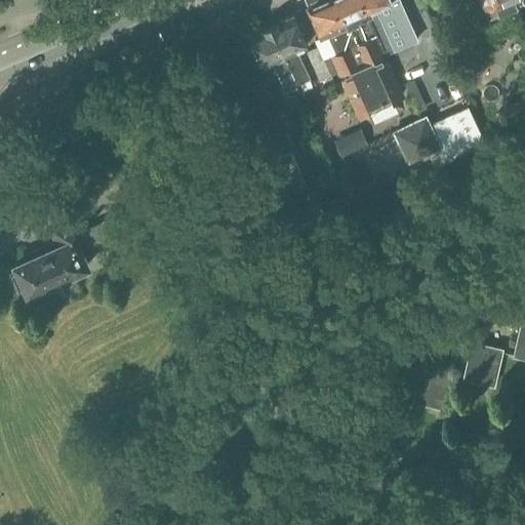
[(322,0),(308,6),(321,36),(316,39),(319,44),(332,74),(338,71),(340,75),(345,74),(362,114),(386,104),(400,97),(381,55),(418,39),(400,0),(322,0)]
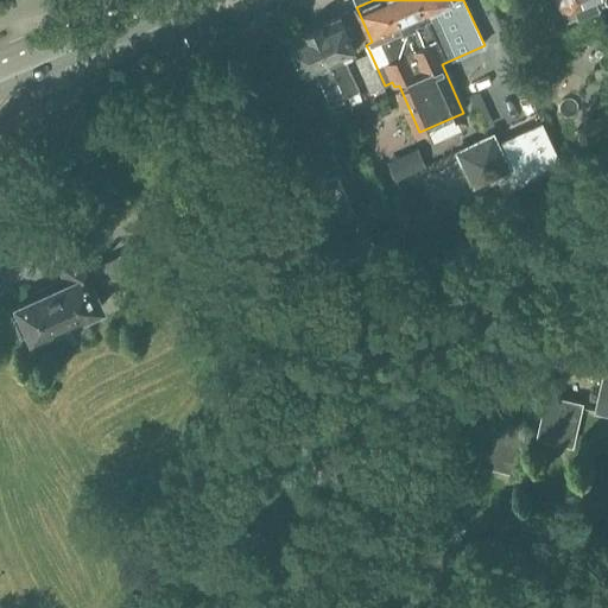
[(556,0),(567,21),(577,17),(578,18),(600,10),(599,7),(595,0),(556,0)]
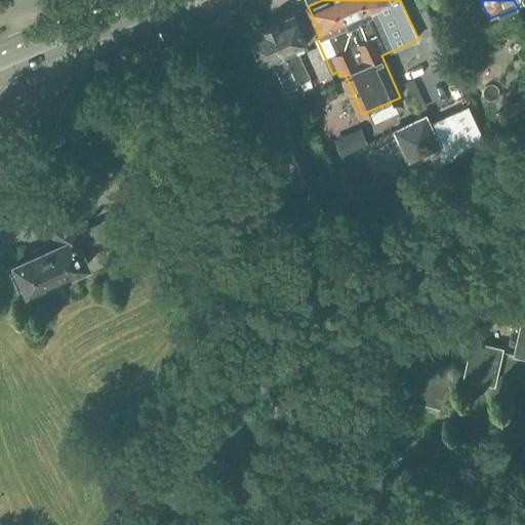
[(271,23),(297,84),(311,78),(297,49),(308,45),(293,13),(271,23)]
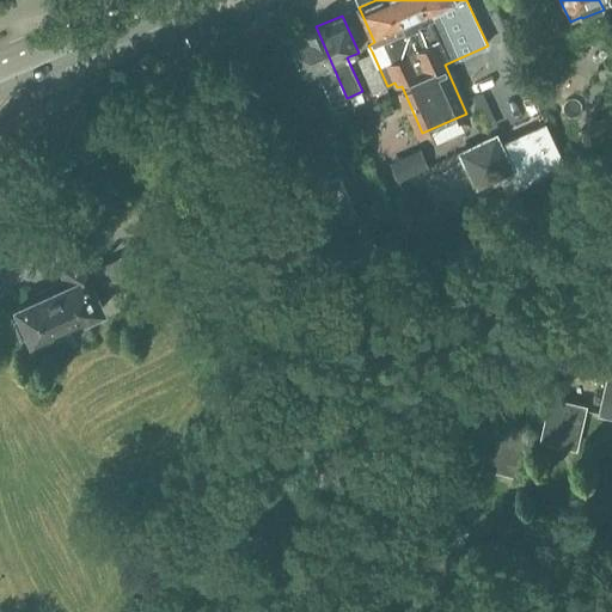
[(347,98),(316,26),(289,37),(306,75),(318,71),(334,106),(348,101),(347,98)]
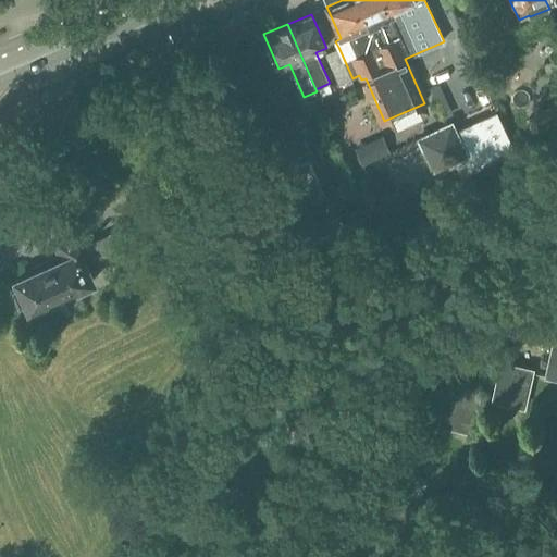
[(338,47),(325,53),(339,85),(353,78),(338,47)]
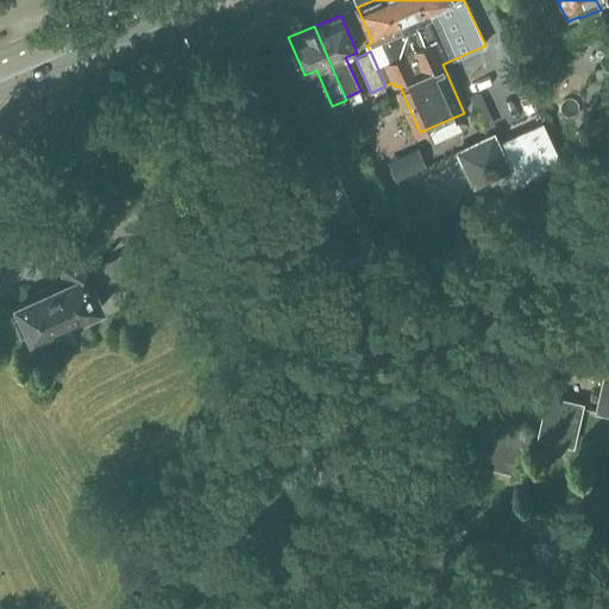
[(377,117),(388,113),(382,100),(371,105),(377,117)]
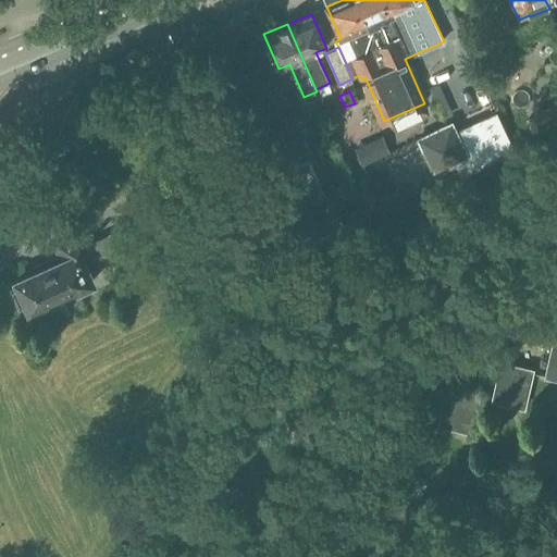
[(556,106),(536,114),(544,134),(556,127),(556,106)]
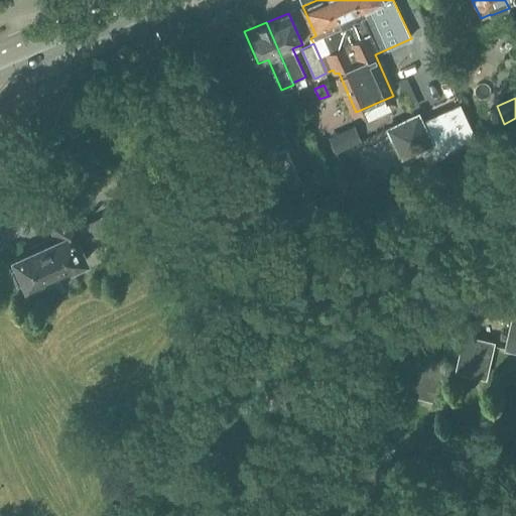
[(418,115),(388,129),(401,157),(419,148),(426,162),(476,138),(460,105),(422,123),(418,115)]
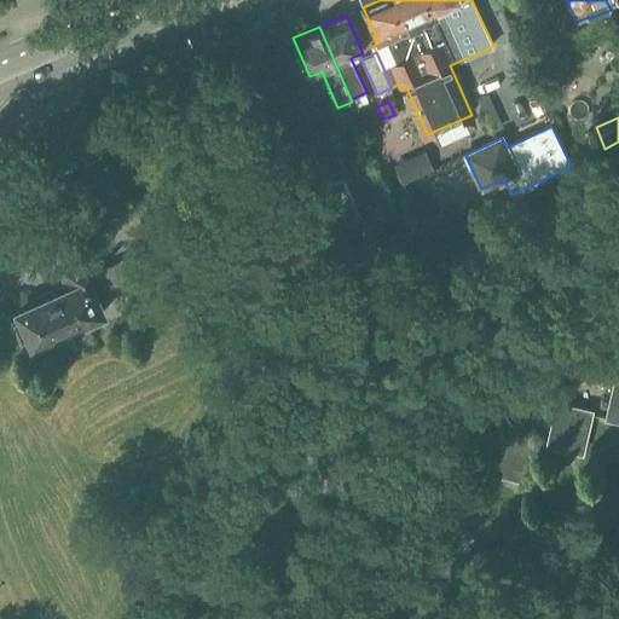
[(395,165),(403,181),(417,175),(410,158),(395,165)]
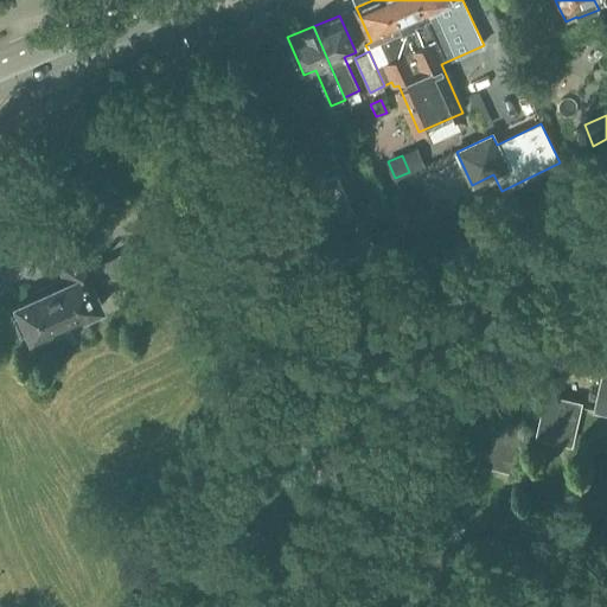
[(325,181),(342,222),(356,216),(339,176),(325,181)]
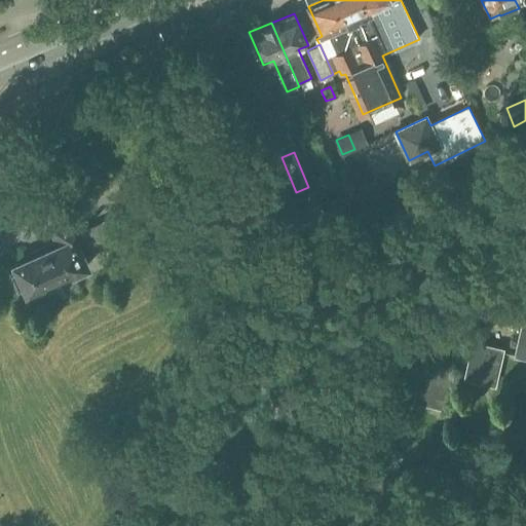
[(372,192),(360,162),(335,172),(346,202),(372,192)]
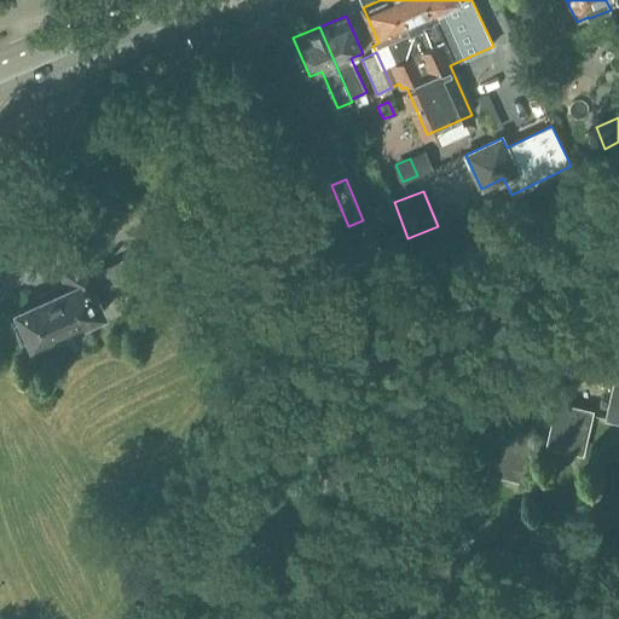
[(360,247),(377,242),(370,221),(353,226),(360,247)]
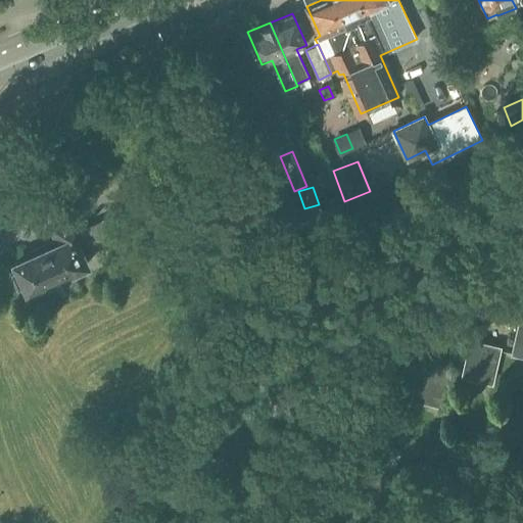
[(111,215),(96,222),(107,248),(124,241),(111,215)]
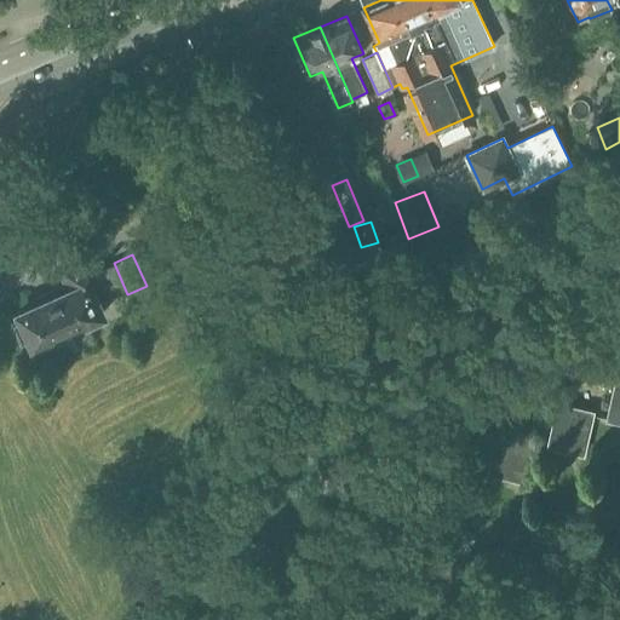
[(62,270),(68,283),(38,298),(39,303),(15,314),(18,322),(16,323),(23,340),(27,339),(30,348),(61,334),(63,339),(81,332),(79,326),(104,314),(93,287),(113,279),(108,269),(103,271),(96,256),(62,270)]
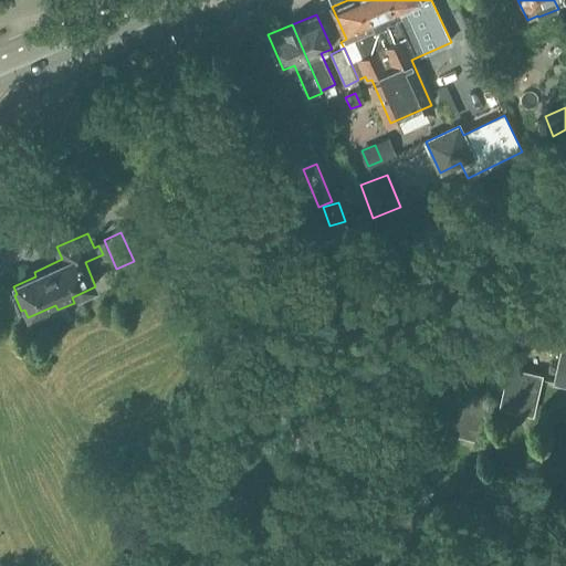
[(555,383),(565,385),(565,343),(564,343),(555,383)]
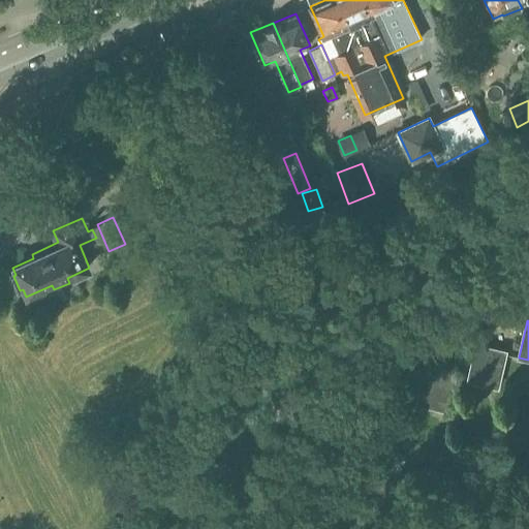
[(476,343),(467,381),(499,387),(507,351),(476,343)]
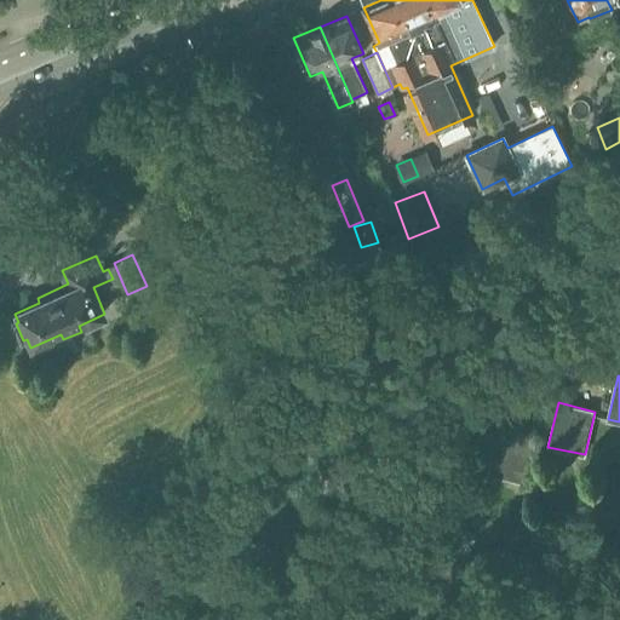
[(526,482),(535,437),(499,429),(488,474),(526,482)]
